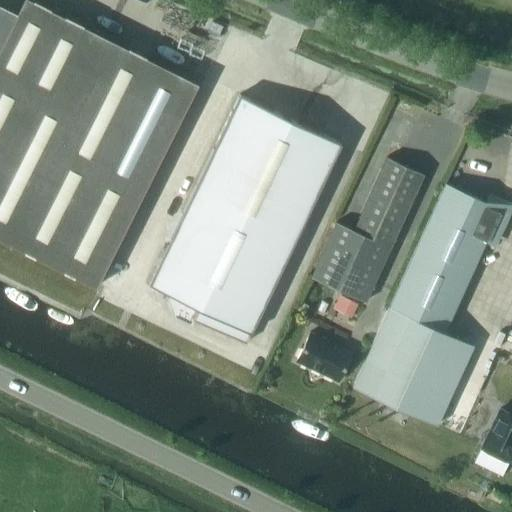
[(0,238),(95,286),(198,83),(33,0),(22,0),(16,12),(0,4),(0,238)]
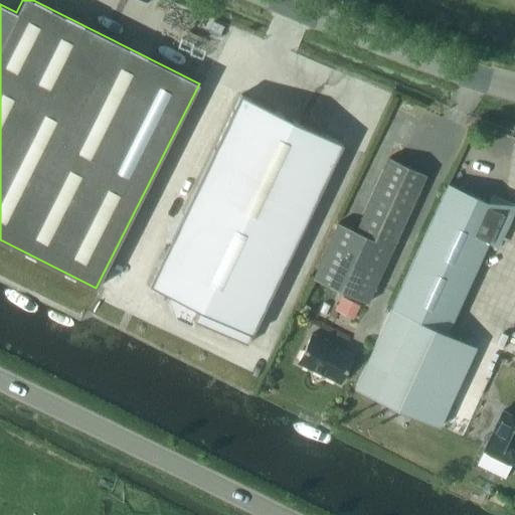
[(178,313),(193,321),(194,319),(246,344),(343,143),(240,94),(149,286),(173,297),(172,299),(178,313)]
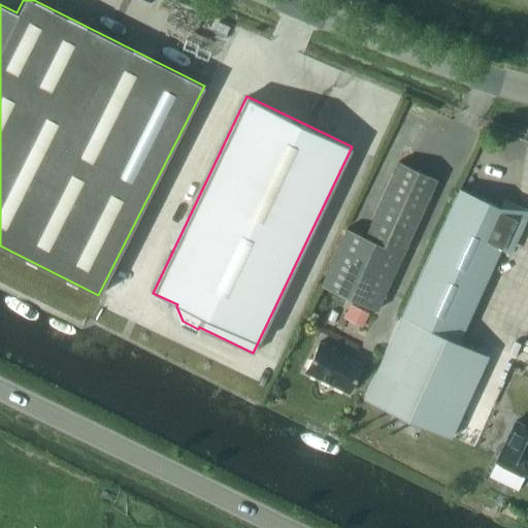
[(398,161),(364,237),(345,228),(320,285),(376,310),(436,178),(398,161)]
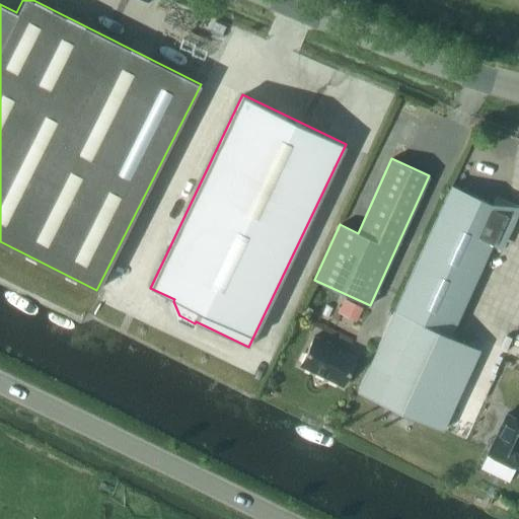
[(451,186),(357,392),(442,431),(479,349),(450,336),(507,211),(451,186)]
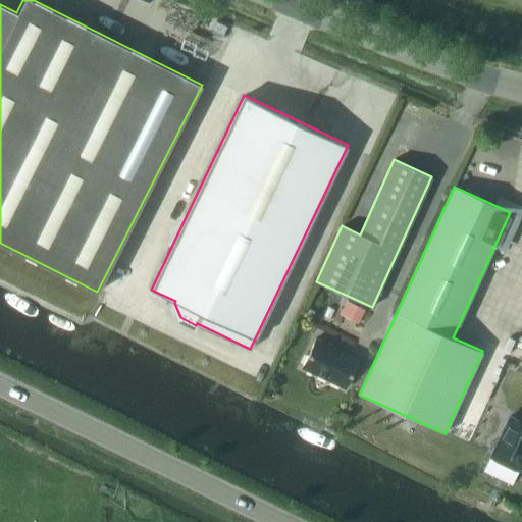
[(358,323),(365,309),(346,300),(340,314),(358,323)]
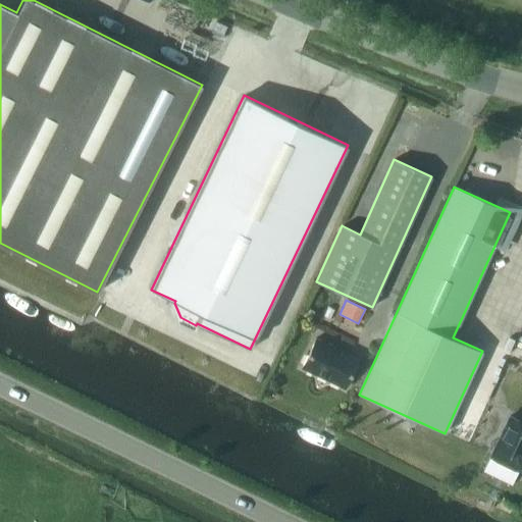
[(315,337),(302,367),(344,387),(358,358),(315,337)]
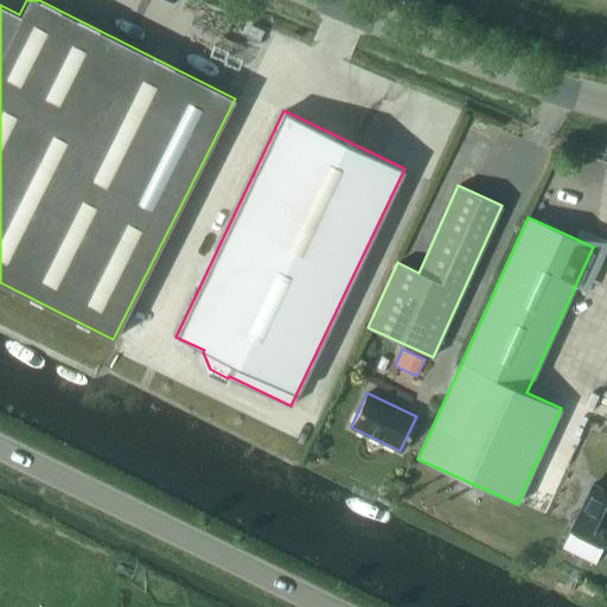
[(582,505),(573,511),(574,522),(572,528),(605,544),(606,542),(606,487),(594,481),(582,505)]
